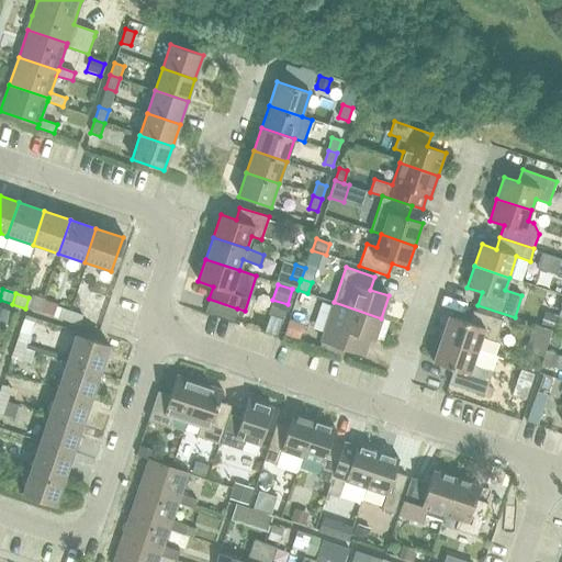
[(209,299),(205,312),(234,321),(237,308),(209,299)]
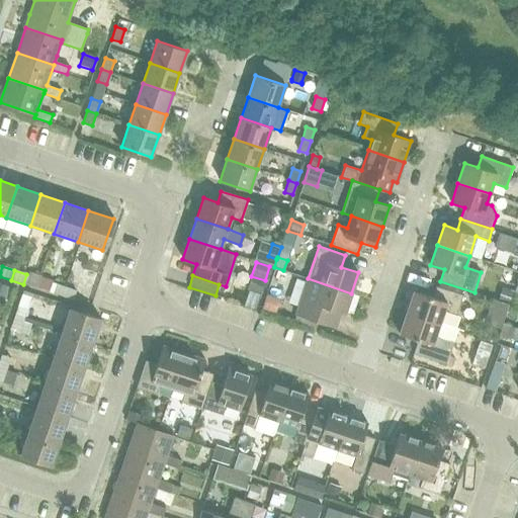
[(39,276),(35,288),(48,292),(52,283),(52,280),(39,276)]
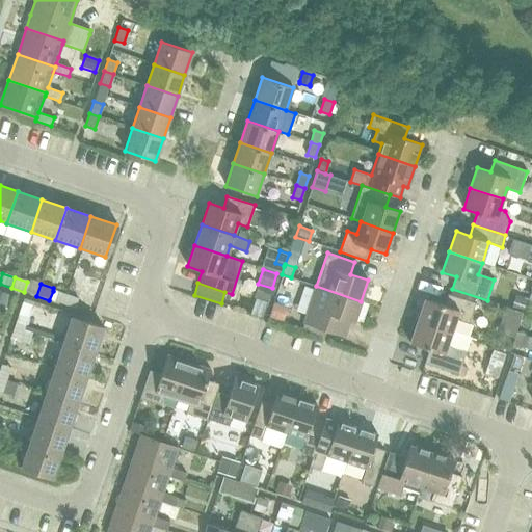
[(361,301),(316,286),(303,322),(336,333),(341,318),(353,322),(361,301)]
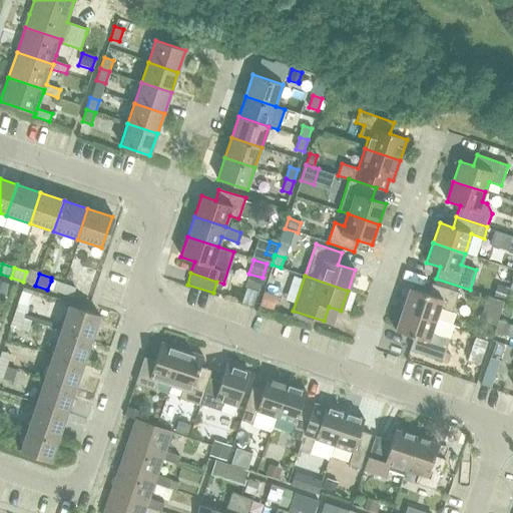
[(0,281),(0,292),(5,295),(9,284),(0,281)]
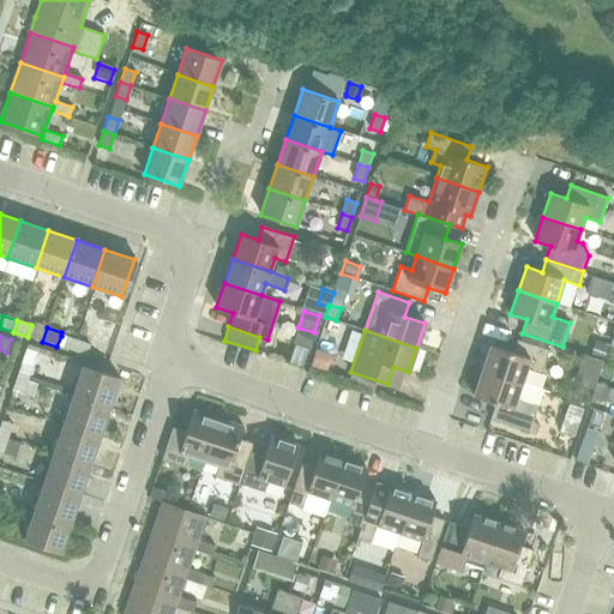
[(71,351),(76,341),(61,336),(56,347),(71,351)]
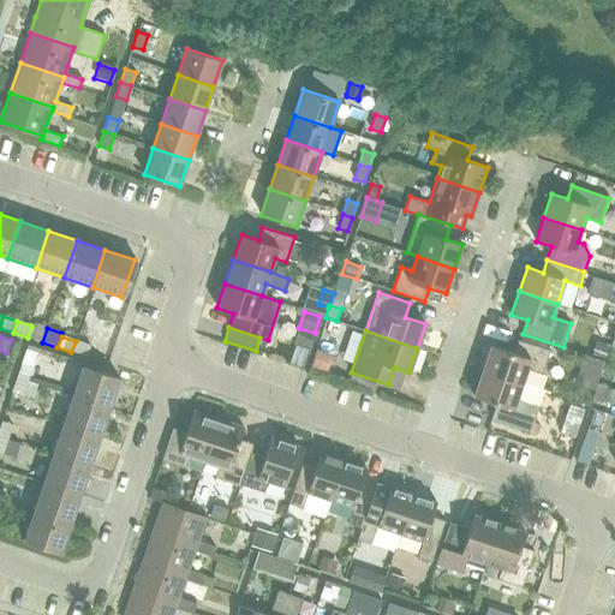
[(595,338),(590,353),(603,357),(608,342),(595,338)]
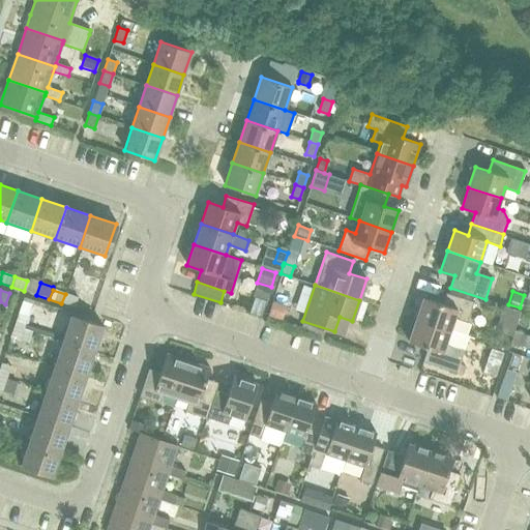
[(422,298),(415,320),(466,336),(469,327),(467,323),(473,302),(446,293),(442,304),(422,298)]
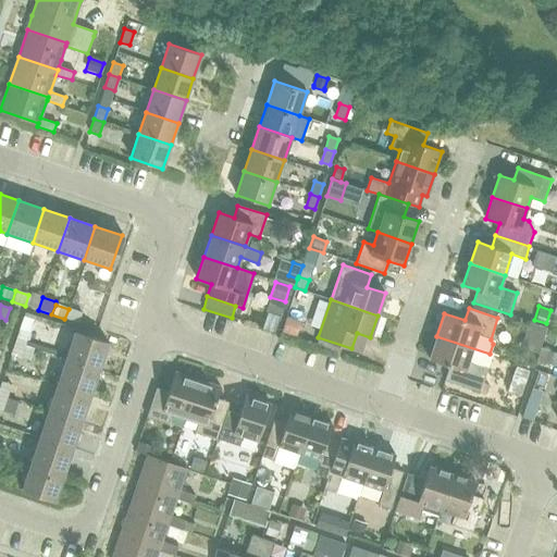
[(69,309),(64,319),(77,323),(82,313),(69,309)]
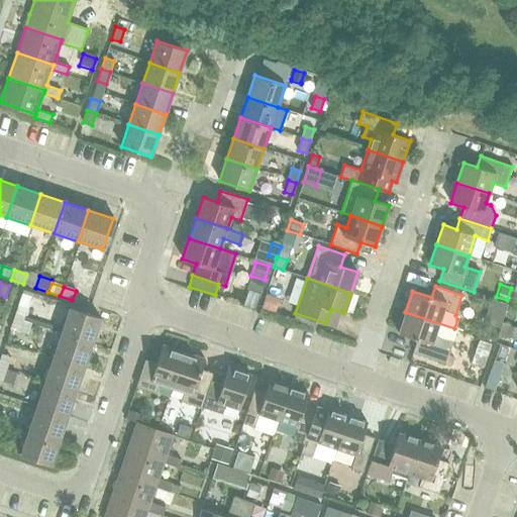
[(267,296),(262,309),(274,312),(278,299),(267,296)]
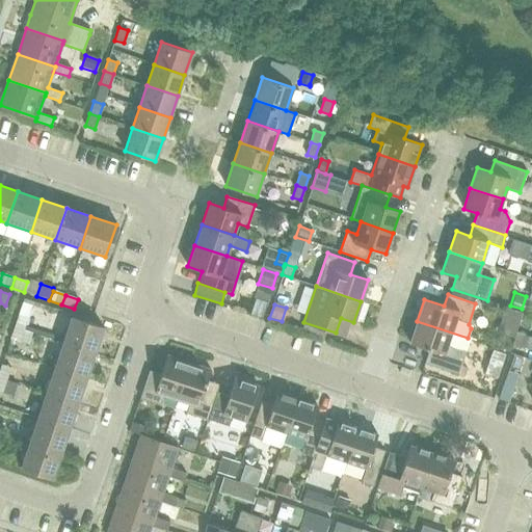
[(18,315),(14,326),(23,330),(27,318),(18,315)]
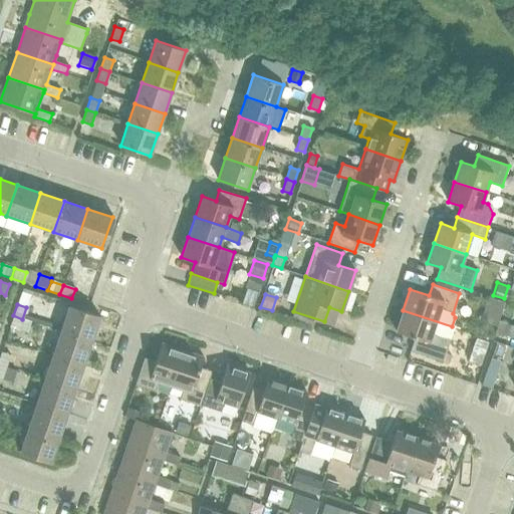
[(68,306),(59,331),(90,342),(99,317),(68,306)]
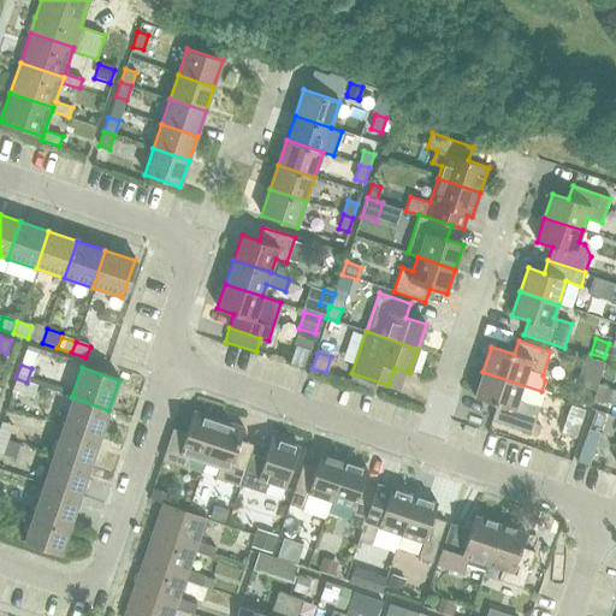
[(531,433),(539,407),(544,392),(542,391),(483,372),(474,397),(497,406),(491,420),(531,433)]
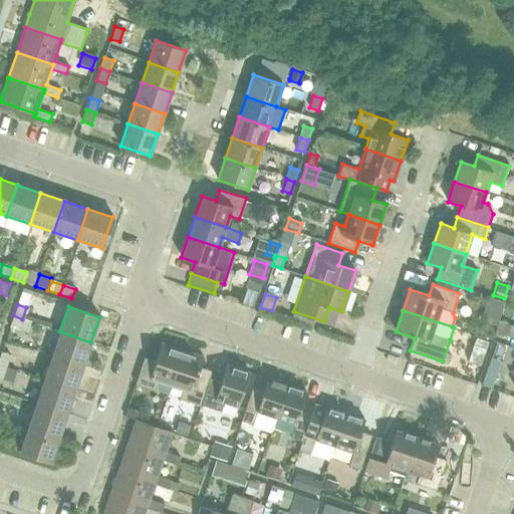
[(22,319),(13,315),(8,327),(18,330),(22,319)]
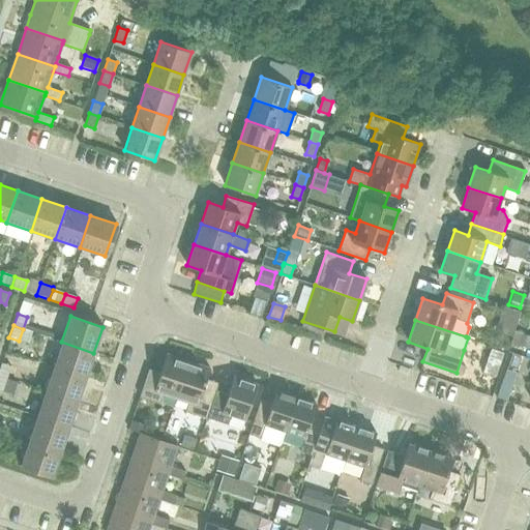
[(513,331),(509,344),(519,347),(523,334),(513,331)]
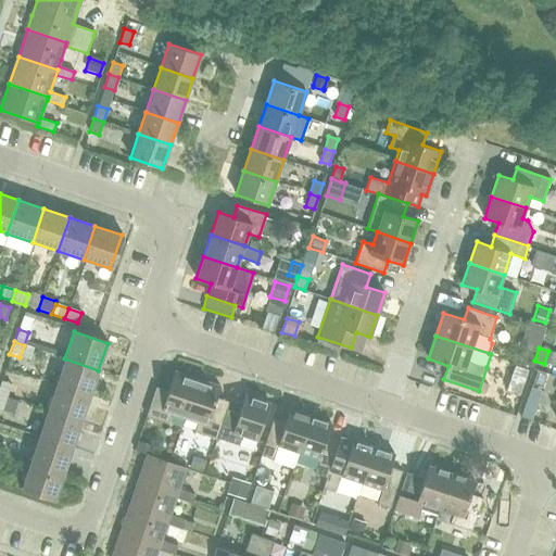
[(64,358),(55,384),(89,396),(98,370),(64,358)]
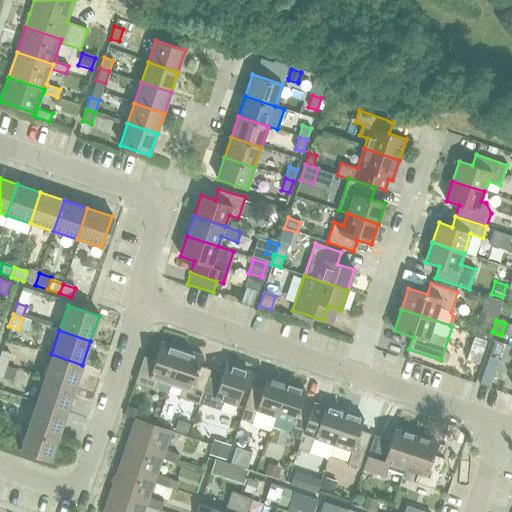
[(473,337),(470,344),(477,346),(483,348),(486,342),(473,337)]
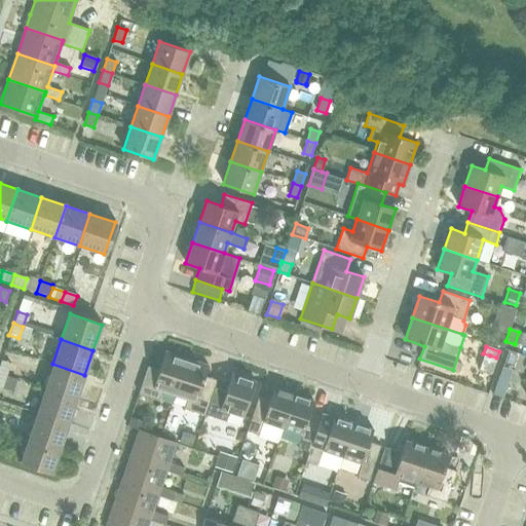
[(175,396),(187,359),(165,351),(159,370),(147,366),(139,393),(159,401),(162,391),(175,396)]
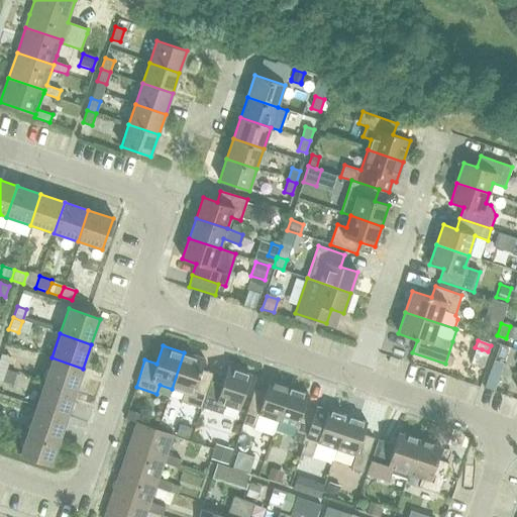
[(475,347),(470,363),(483,367),(488,351),(482,349),(475,347)]
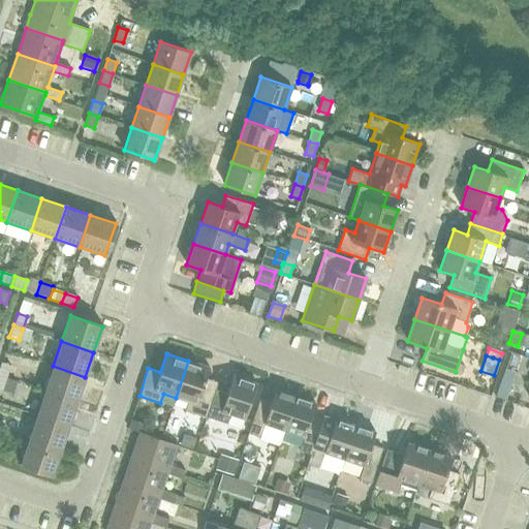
[(188,361),(176,398),(188,402),(185,411),(206,417),(207,416),(215,391),(204,386),(210,368),(188,361)]
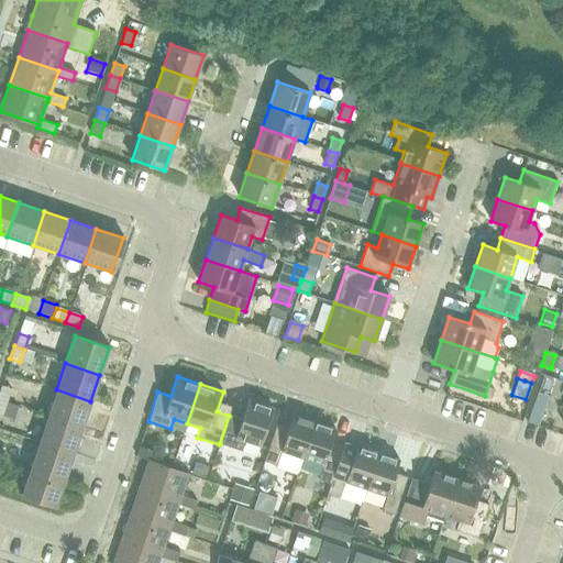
[(0,386),(0,399),(6,403),(10,389),(0,386)]
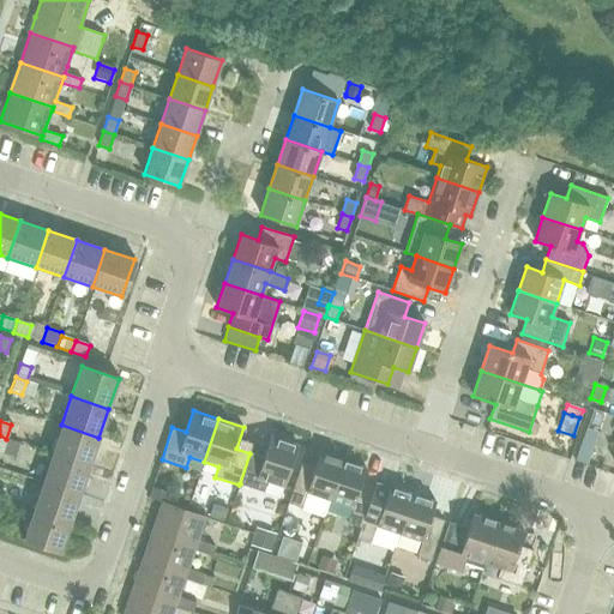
[(61,425),(52,453),(89,465),(98,438),(61,425)]
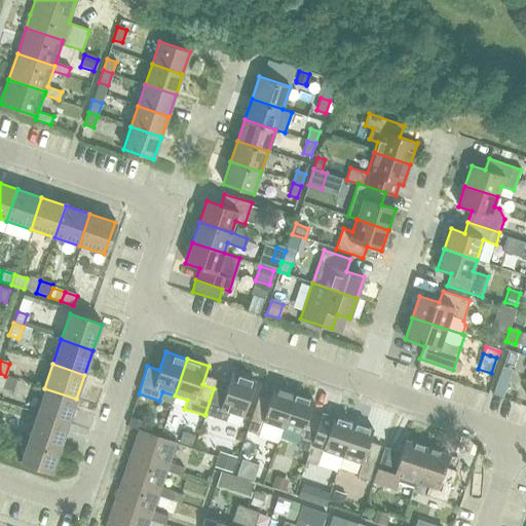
[(215,387),(214,388),(205,414),(226,421),(229,412),(243,417),(255,381),(232,373),(226,390),(215,387)]
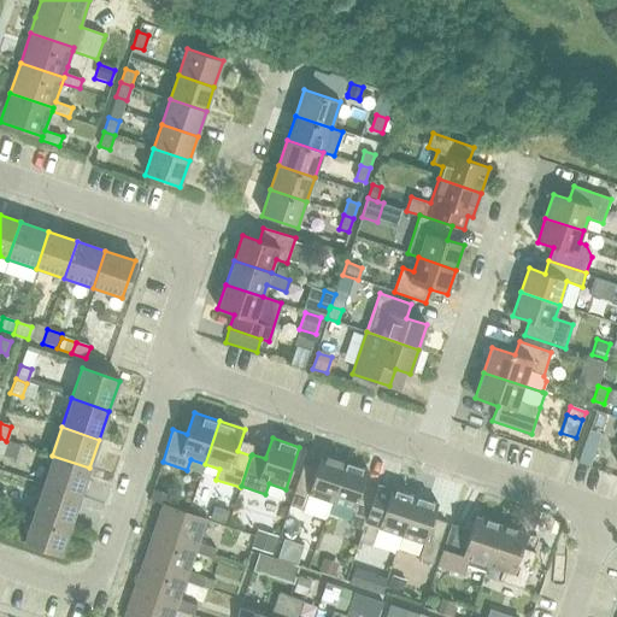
[(583,447),(579,463),(591,466),(595,451),(583,447)]
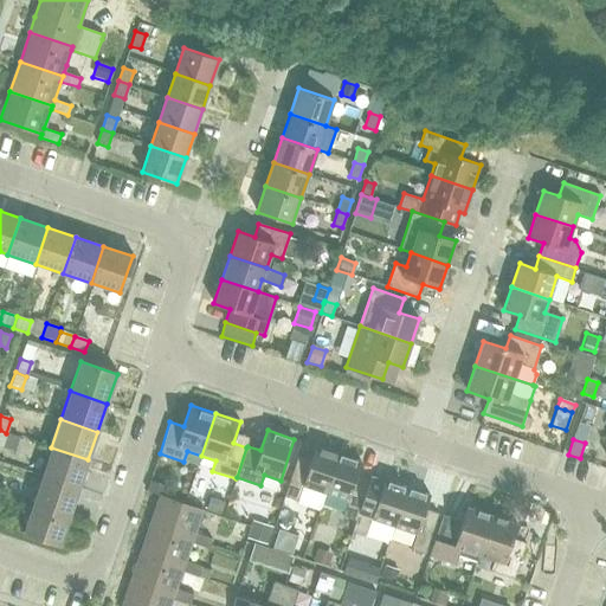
[(298,456),(284,496),(297,501),(320,508),(322,504),(326,492),(339,453),(315,446),(311,461),(298,456)]
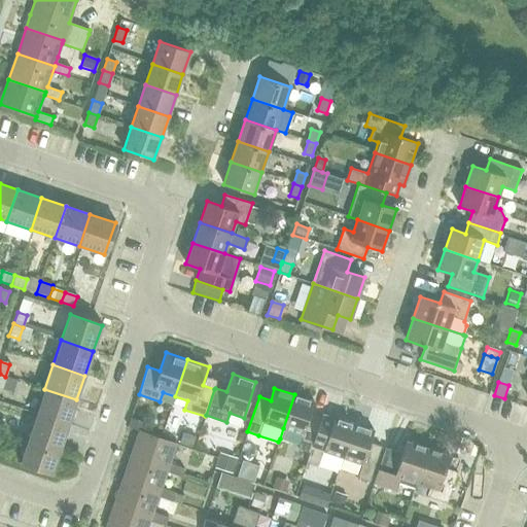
[(44,389),(36,414),(68,424),(76,399),(44,389)]
